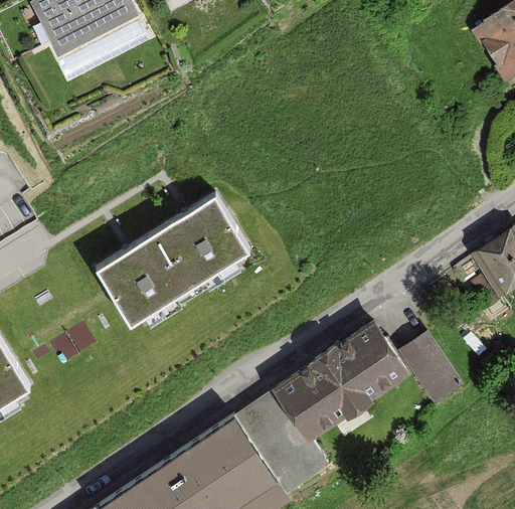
[(129,0),(42,0),(31,6),(59,59),(139,17),(129,0)]
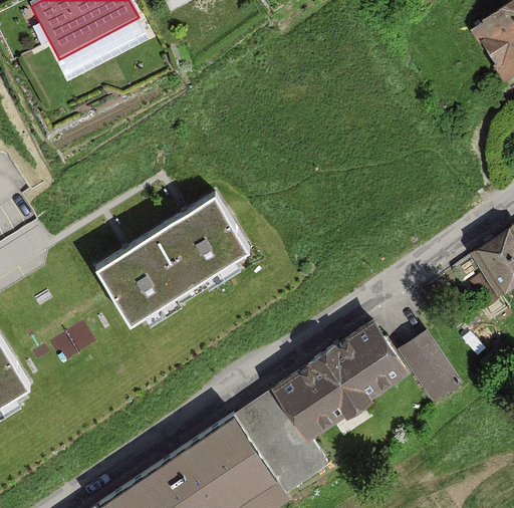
[(513,3),(473,36),(513,87),(513,86),(513,3)]
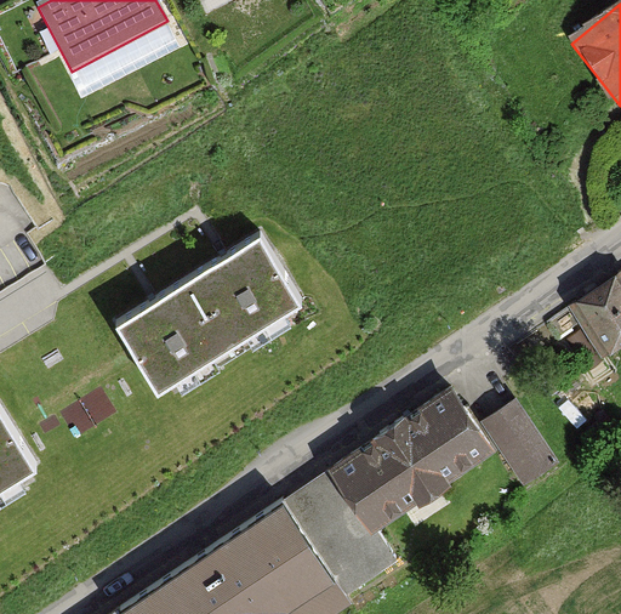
[(297,306),(256,239),(222,261),(154,302),(117,323),(159,394),(297,306)]
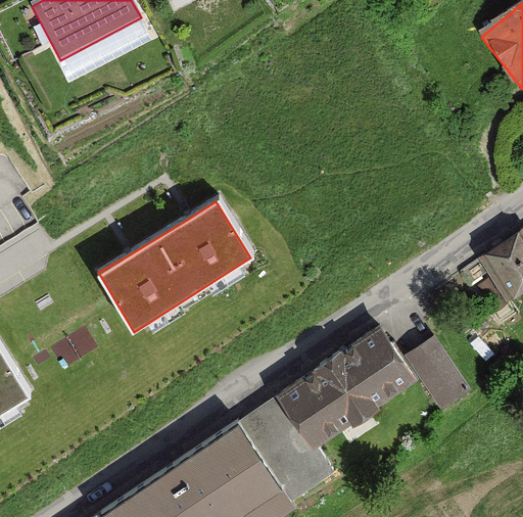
[(522,294),(522,233),(479,263),(508,304),(522,294)]
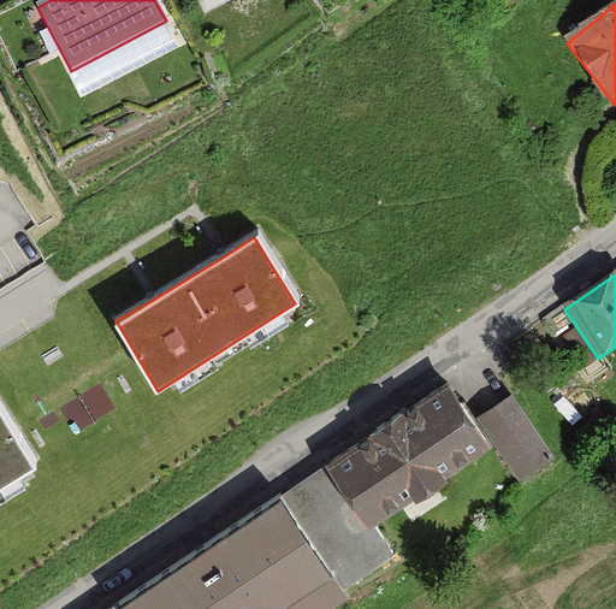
[(563,312),(543,325),(552,340),(573,326),(563,312)]
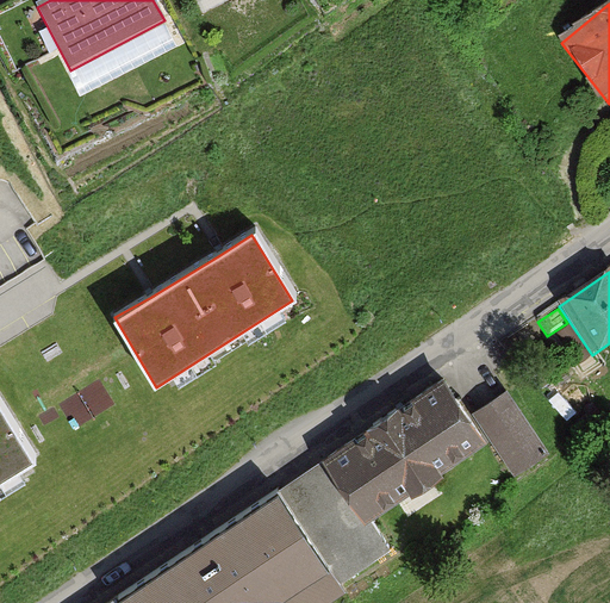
[(329,571),(340,590),(393,555),(369,521),(480,449),(439,386),(322,461),(327,470),(281,499),(329,571)]
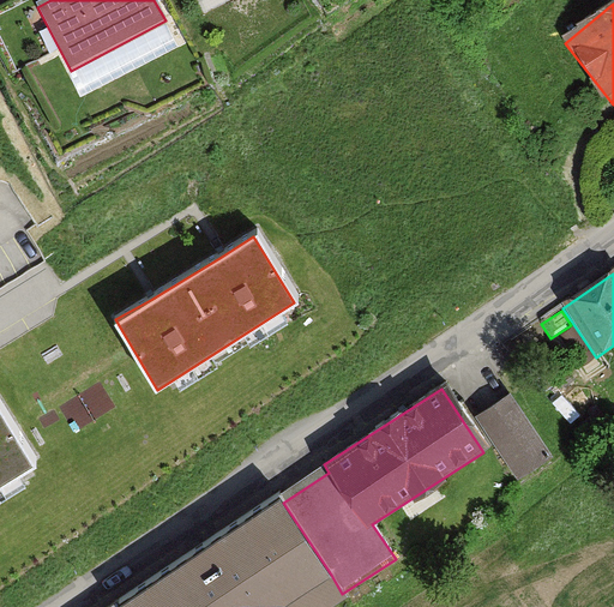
[(511,398),(477,420),(517,484),(552,463),(511,398)]
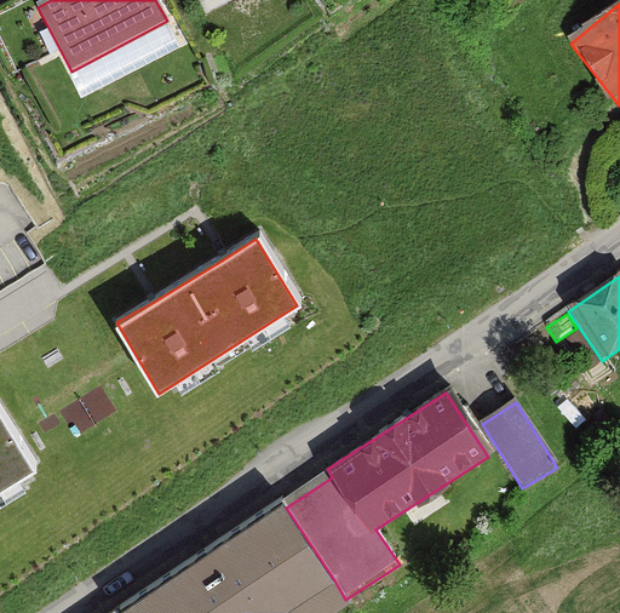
[(0,490),(35,469),(0,407),(0,490)]
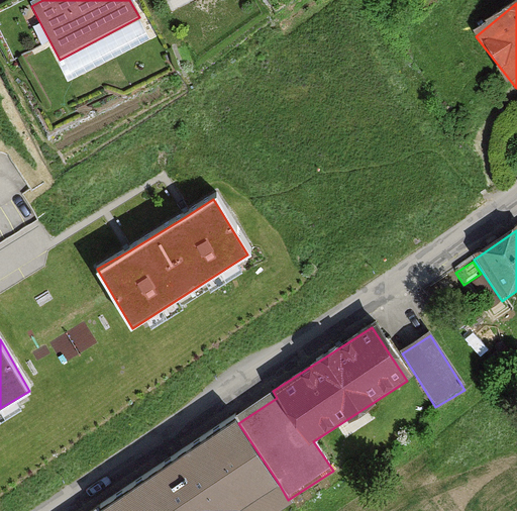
[(279,484),(234,419),(101,510),(240,510),(279,484)]
